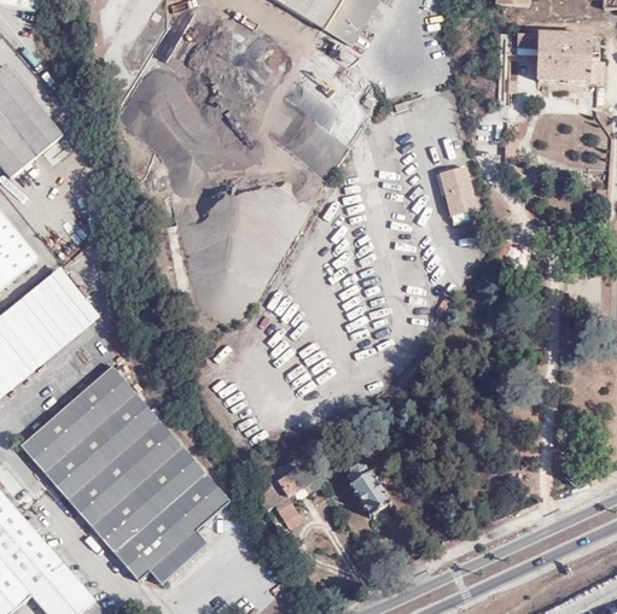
[(0,5),(34,13),(36,0),(0,0),(0,5)]
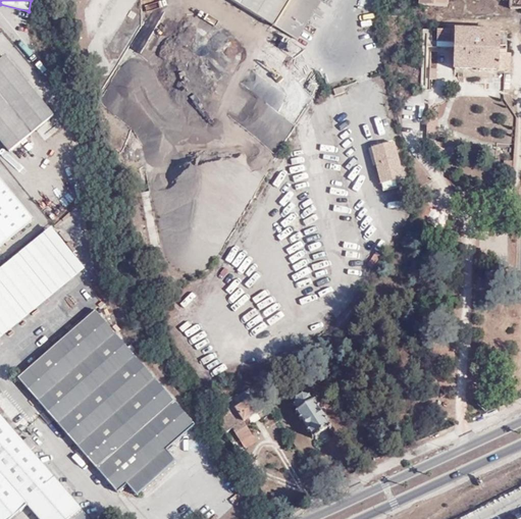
[(238,0),(274,22),(288,0),(238,0)]
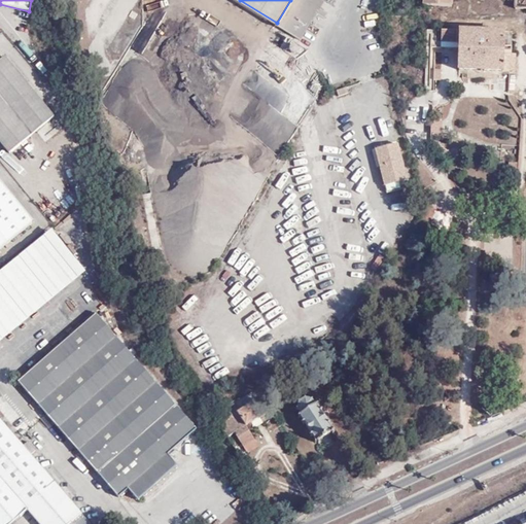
[(290,0),(277,23),(302,37),(323,0),(290,0)]
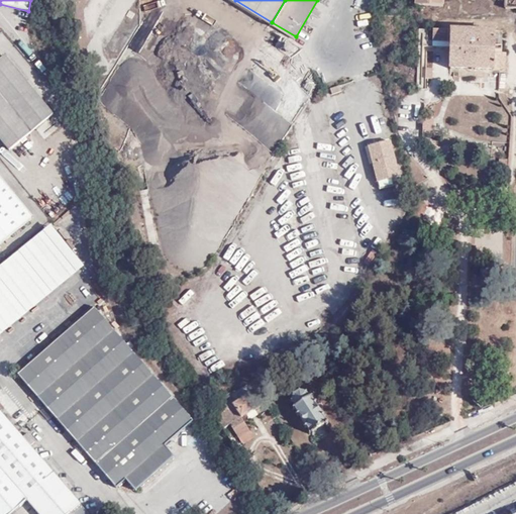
[(494,30),(431,27),(430,43),(450,44),(449,67),(505,69),(506,53),(500,53),(500,46),(494,45),(494,30)]
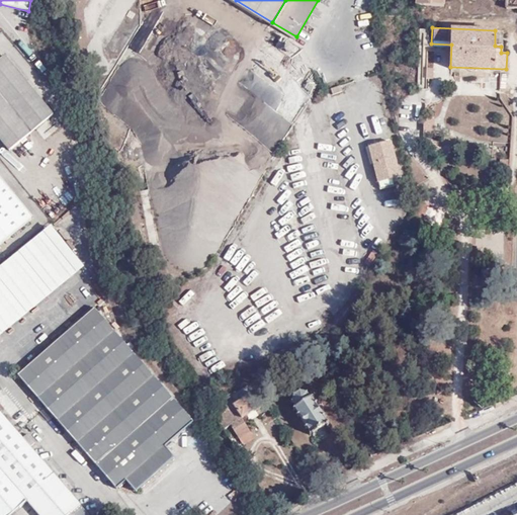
[(0,140),(6,148),(52,111),(5,54),(0,57),(0,140)]
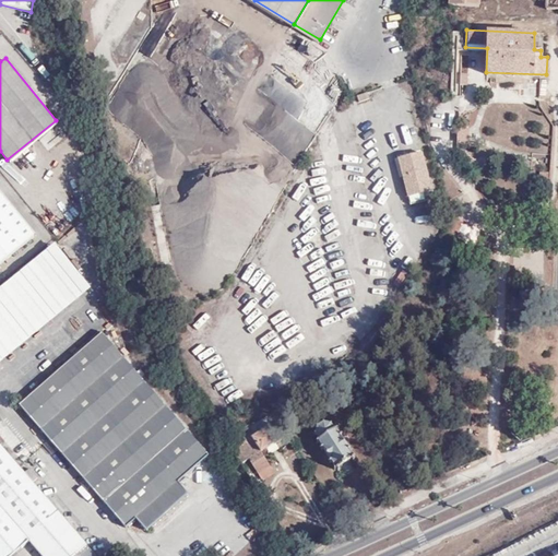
[(368,95),(366,89),(355,93),(357,98),(368,95)]
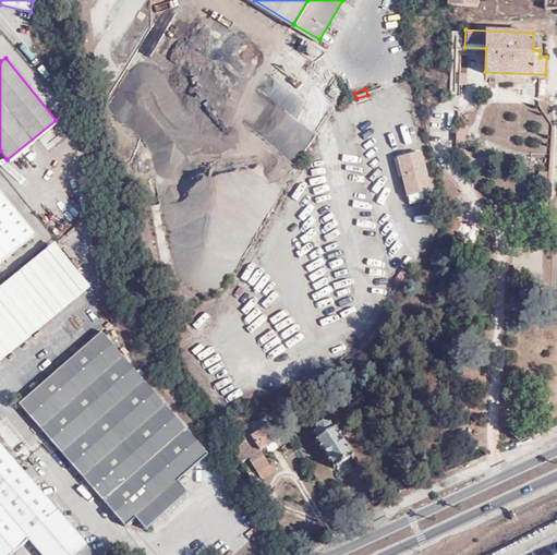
[(421,151),(396,156),(406,200),(431,193),(421,151)]
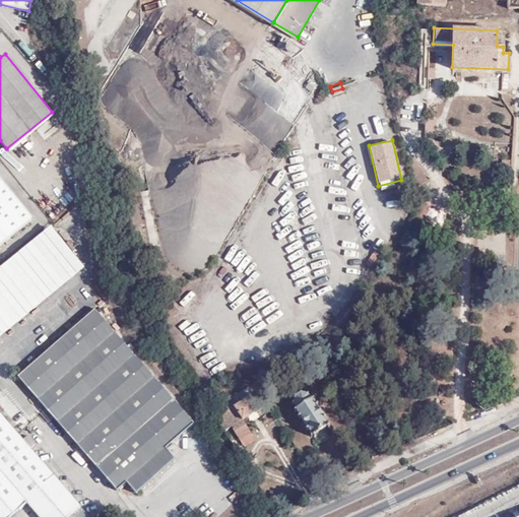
[(0,239),(30,214),(0,177),(0,239)]
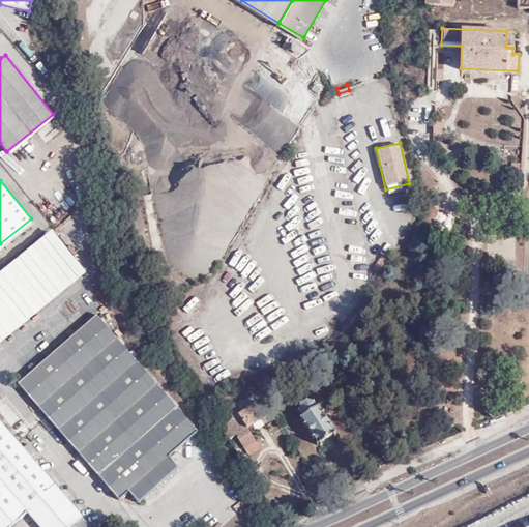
[(0,339),(85,272),(51,230),(0,268),(0,339)]
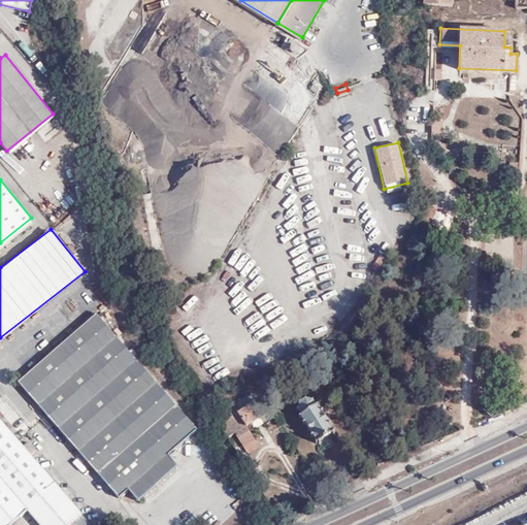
[(96,312),(18,380),(116,494),(126,485),(137,498),(176,464),(165,451),(195,426),(96,312)]
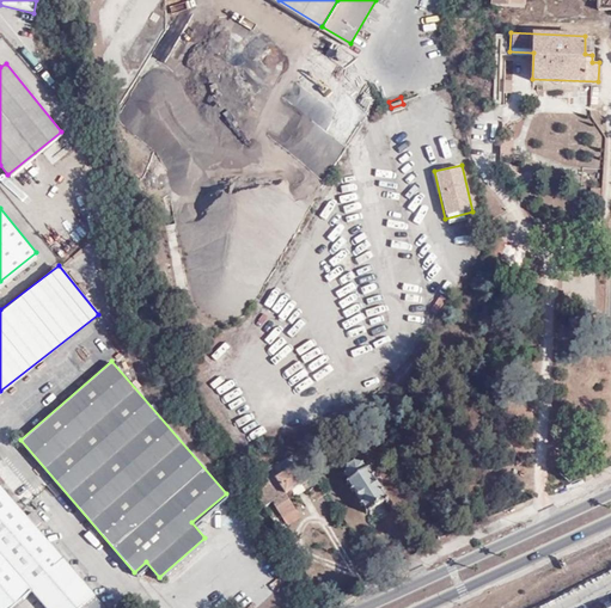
[(348,450),(338,456),(346,467),(340,471),(370,514),(372,511),(376,513),(378,516),(386,510),(383,507),(386,504),(385,502),(388,499),(360,459),(356,461),(348,450)]
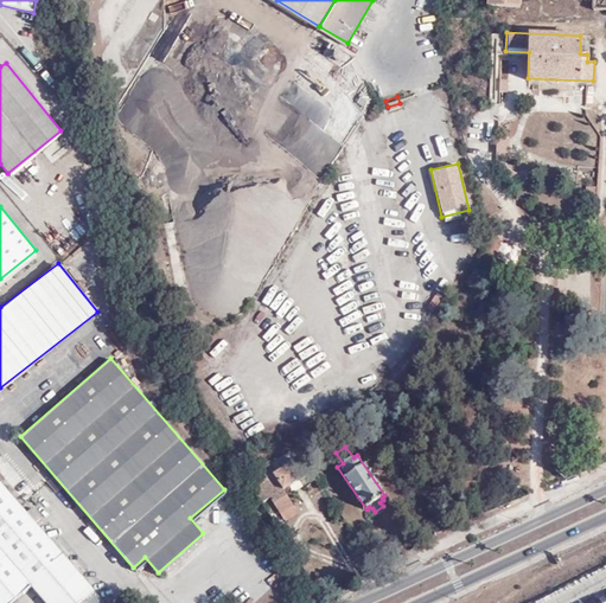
[(250,487),(259,500),(269,494),(280,510),(292,501),(282,487),(306,472),(295,454),(260,480),(250,487)]
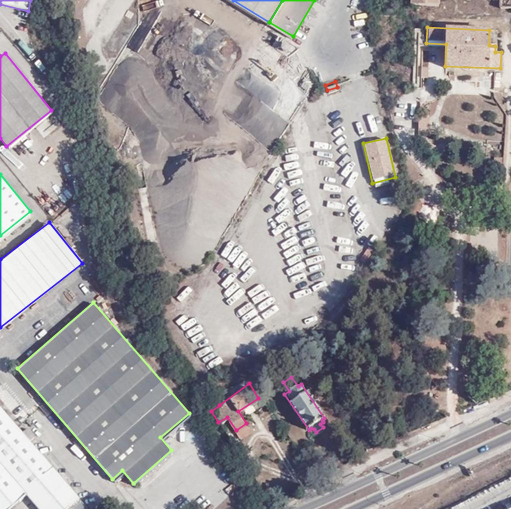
[(204,401),(211,411),(219,405),(213,395),(204,401)]
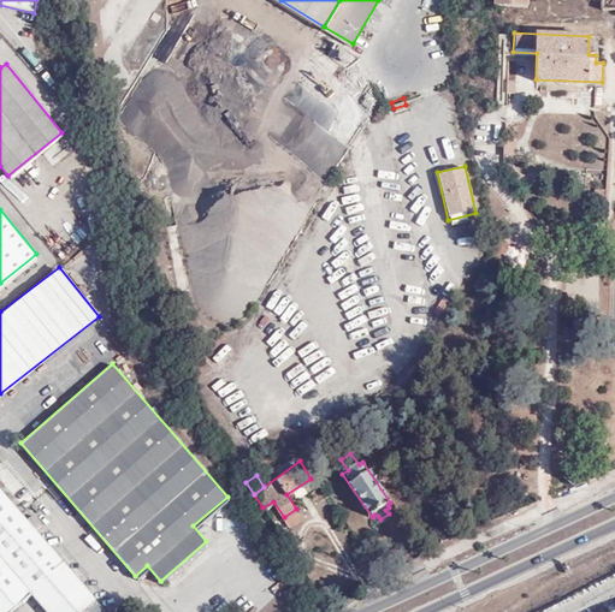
[(104,611),(105,611),(0,489),(0,611),(7,611),(30,593),(47,611),(104,611)]
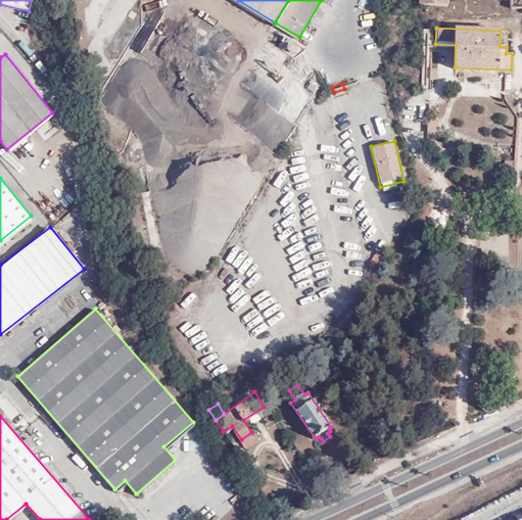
[(251,432),(241,439),(245,445),(255,438),(251,432)]
